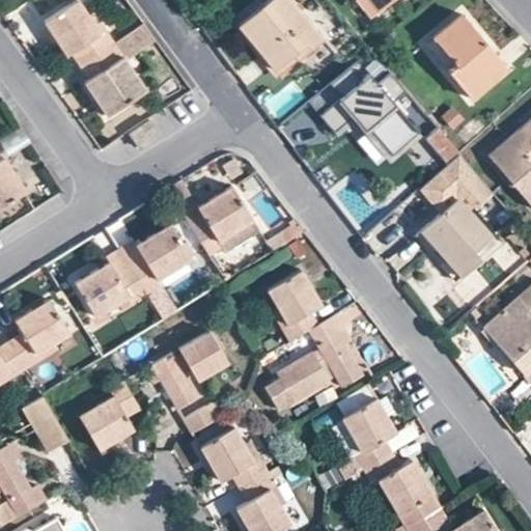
[(45,26),(64,54),(70,50),(79,64),(113,42),(91,10),(86,15),(76,0),(72,0),(38,22),(42,28),(45,26)]
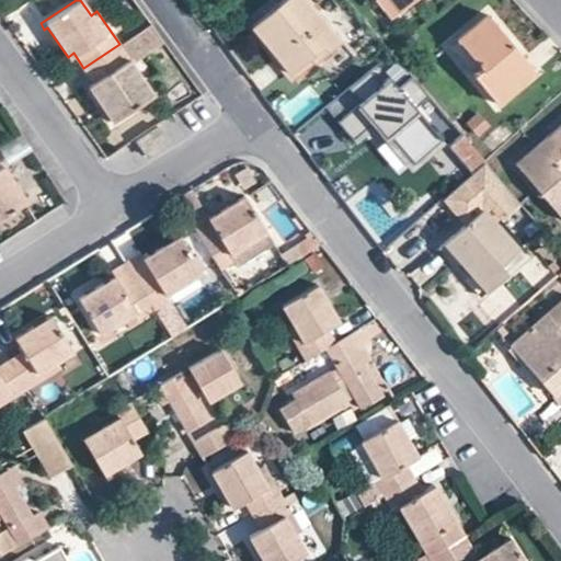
[(281,0),(249,27),(288,75),(308,58),(312,64),(340,41),(306,0),(281,0)]
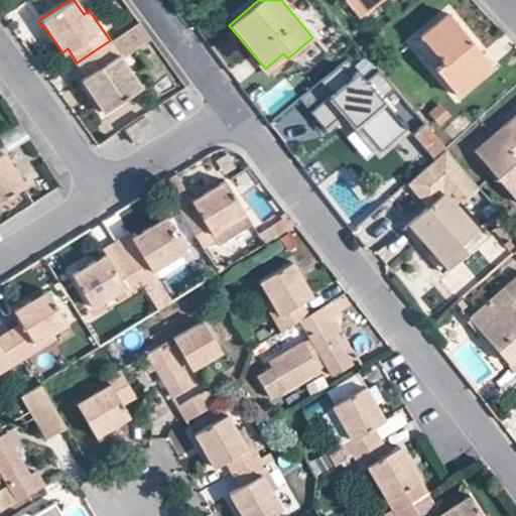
[(357,0),(365,11),(378,0),(357,0)]
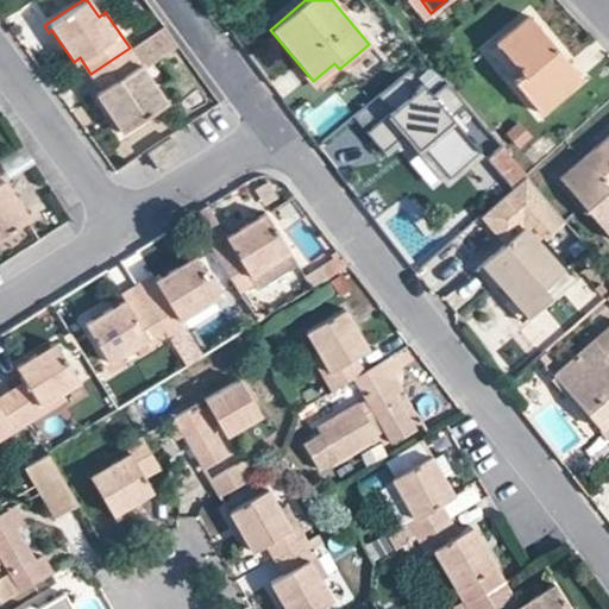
[(512,81),(539,114),(579,80),(527,16),(495,43),(521,74),(512,81)]
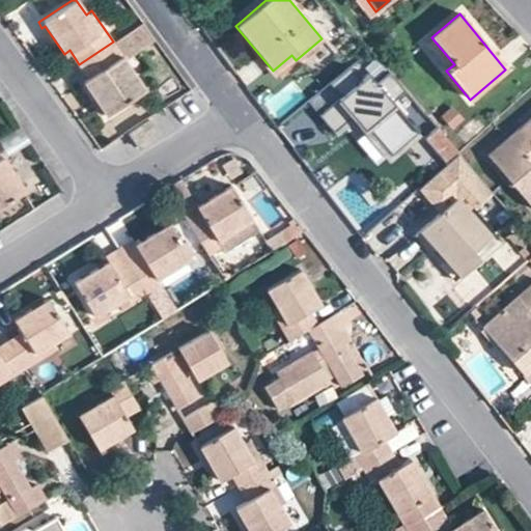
[(151,37),(142,23),(113,42),(122,56),(151,37)]
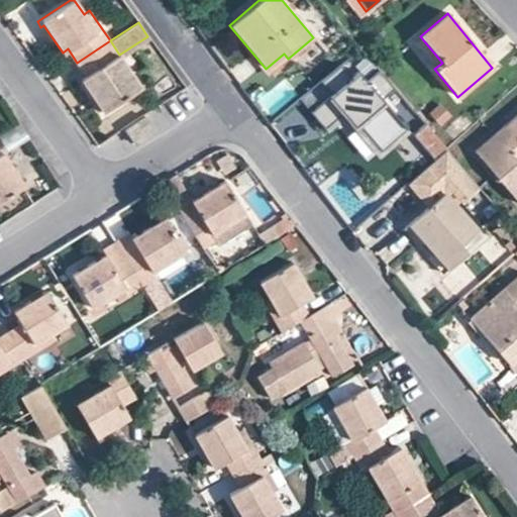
[(80,79),(102,112),(140,87),(110,40),(77,63),(85,75),(80,79)]
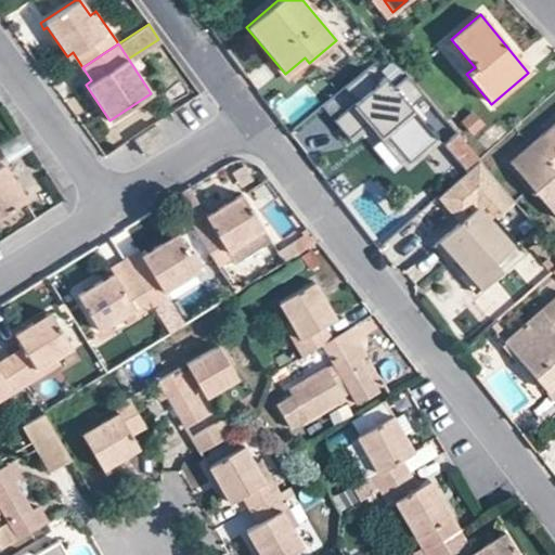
[(364,69),(345,87),(356,100),(334,119),(348,137),(371,117),(384,132),(408,162),(437,137),(409,103),(422,93),(407,75),(392,87),(385,76),(376,84),(364,69)]
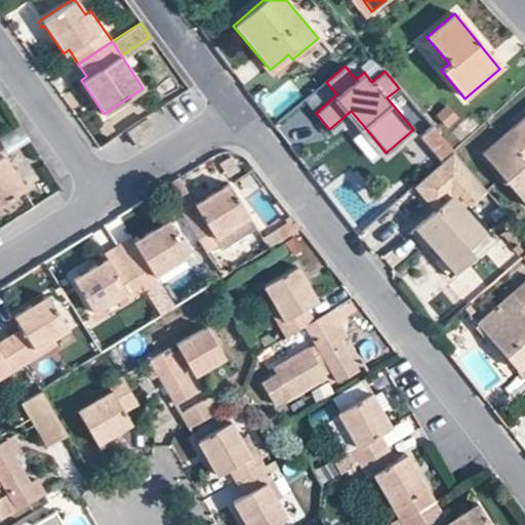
[(524,113),(479,153),(524,208),(524,207),(524,113)]
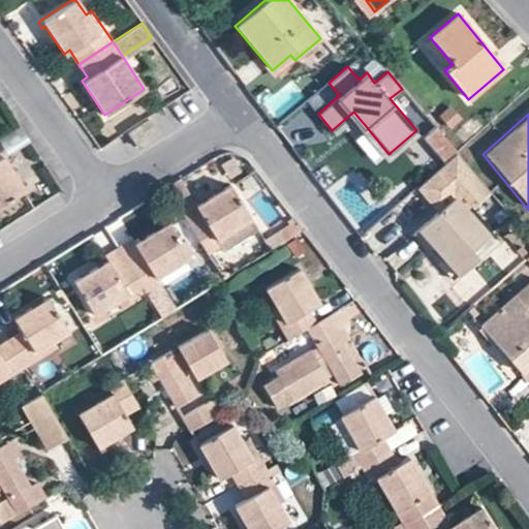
[(419,134),(416,130),(389,154),(366,126),(362,129),(387,160),(419,134)]
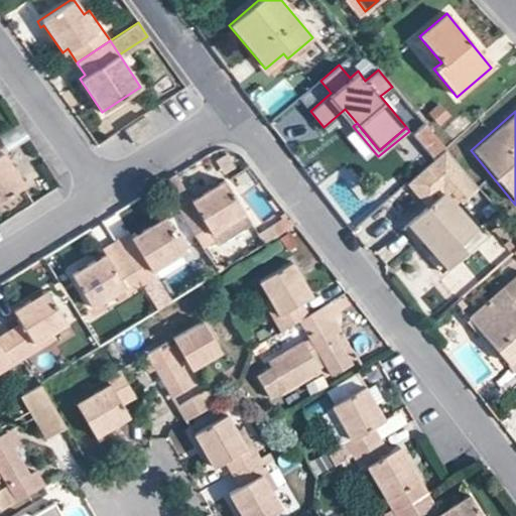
[(444,148),(424,125),(413,135),(432,158),(444,148)]
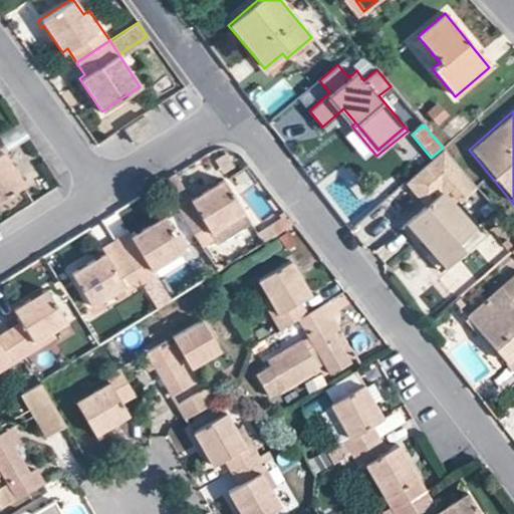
[(476,187),(443,148),(406,180),(427,204),(406,223),(419,238),(444,267),(464,251),(457,243),(474,228),(452,203),(457,199),(460,201),(476,187)]
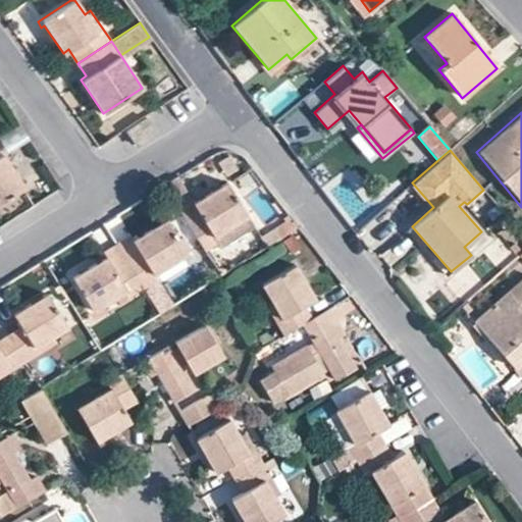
[(0,202),(23,188),(1,154),(0,154),(0,202)]
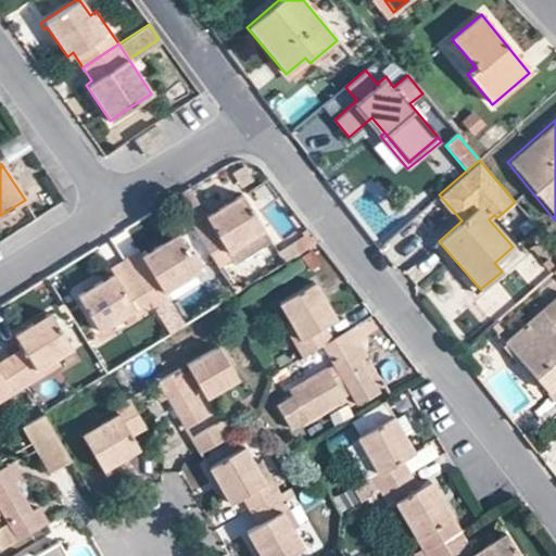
[(409,196),(416,204),(421,199),(416,191),(409,196)]
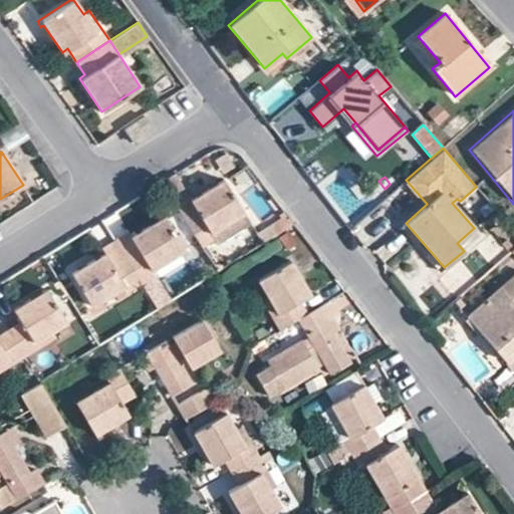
[(250,223),(223,179),(190,200),(177,208),(200,245),(213,237),(217,243),(250,223)]
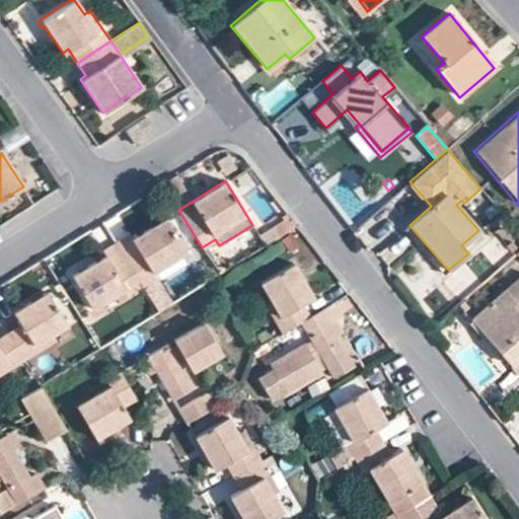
[(128,233),(116,241),(143,286),(155,278),(151,272),(186,251),(164,217),(131,237),(128,233)]
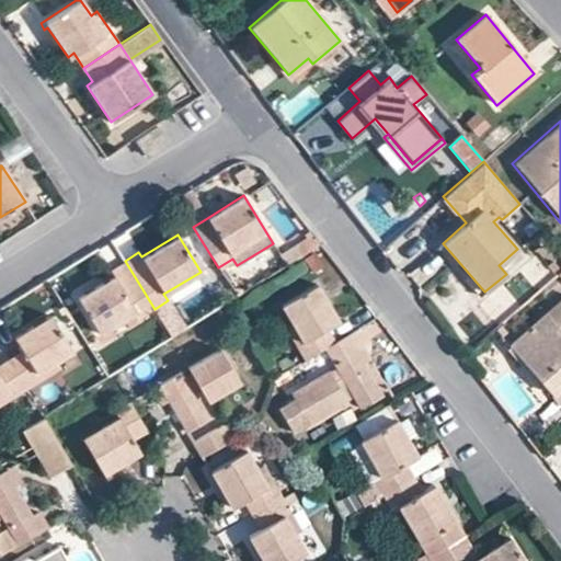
[(457,260),(443,243),(436,249),(450,265),(457,260)]
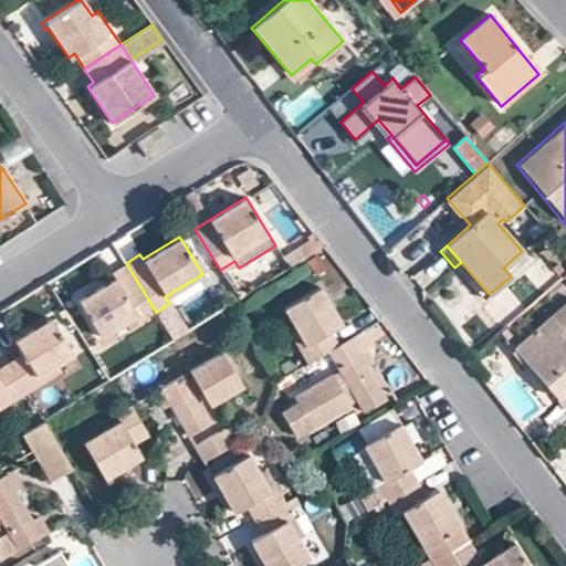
[(540,287),(554,272),(538,258),(524,273),(540,287)]
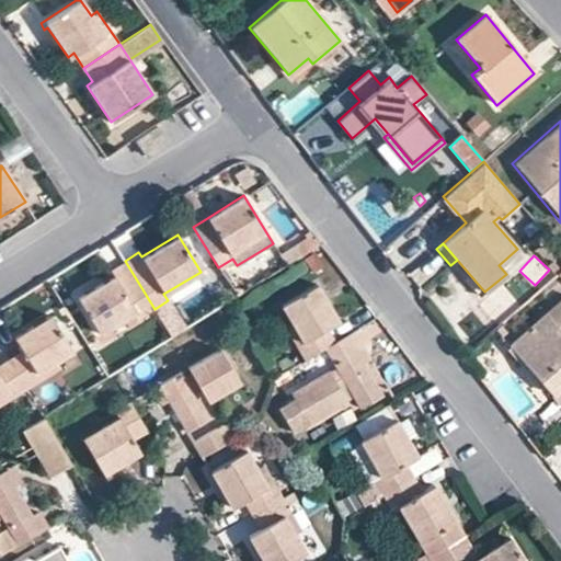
[(155,309),(125,261),(111,268),(114,274),(77,296),(99,334),(136,312),(139,318),(155,309)]
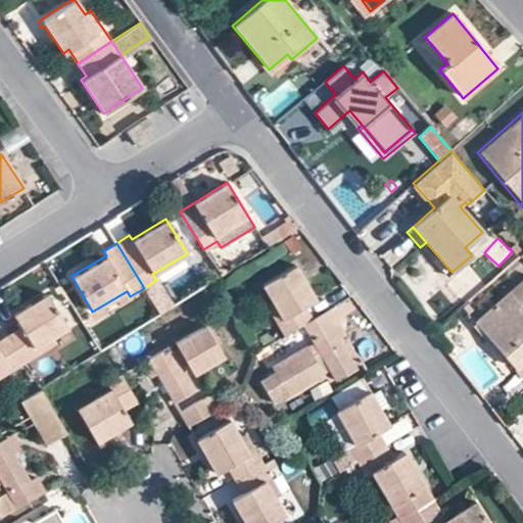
[(509,247),(515,255),(521,250),(516,243),(509,247)]
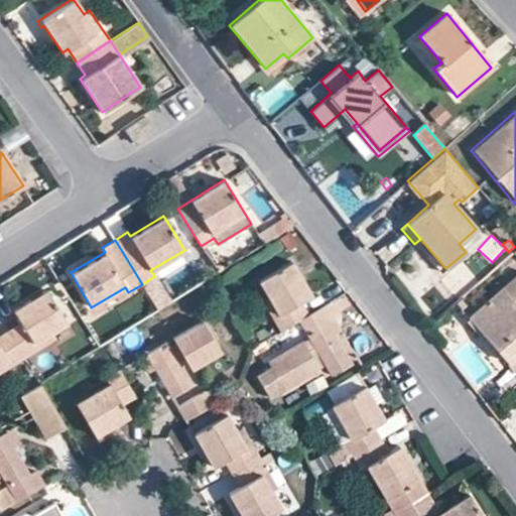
[(261,301),(277,332),(297,320),(307,315),(300,301),(311,295),(290,261),(257,281),(266,298),(261,301)]
